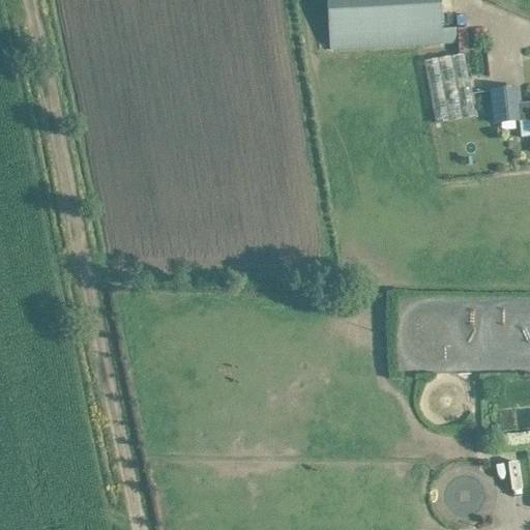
[(326,0),(329,51),(455,41),(454,29),(442,30),(440,0),(326,0)]
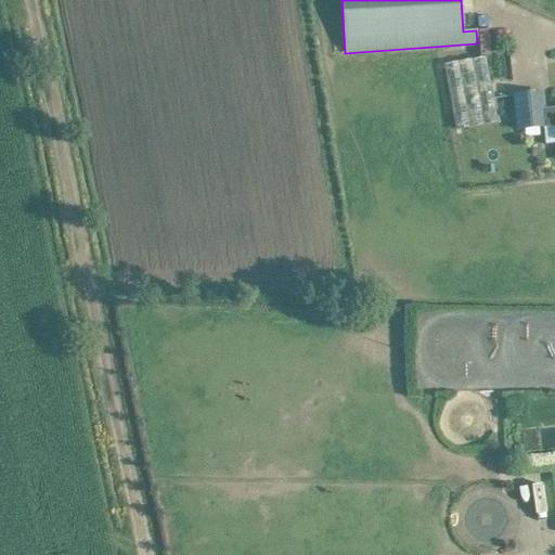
[(495,44),(505,43),(503,23),(493,24),(495,44)]
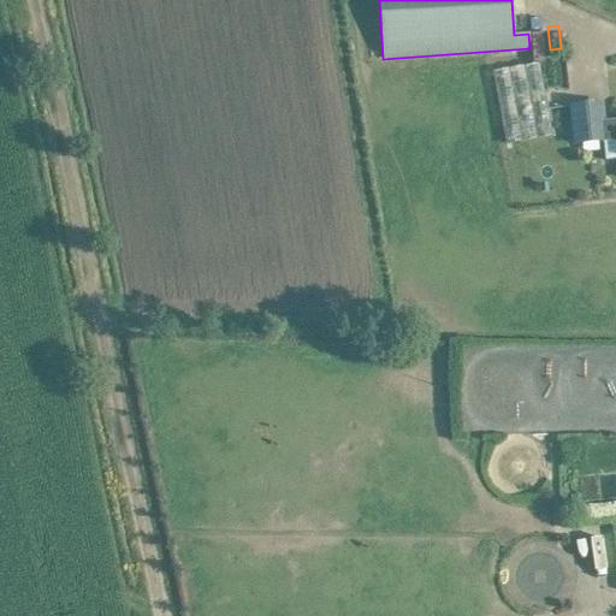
[(493,71),(505,144),(551,137),(538,63),(493,71)]
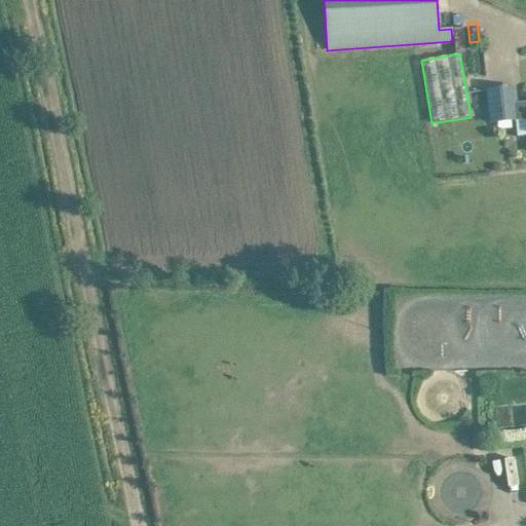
[(488,123),(517,121),(515,86),(486,88),(488,123)]
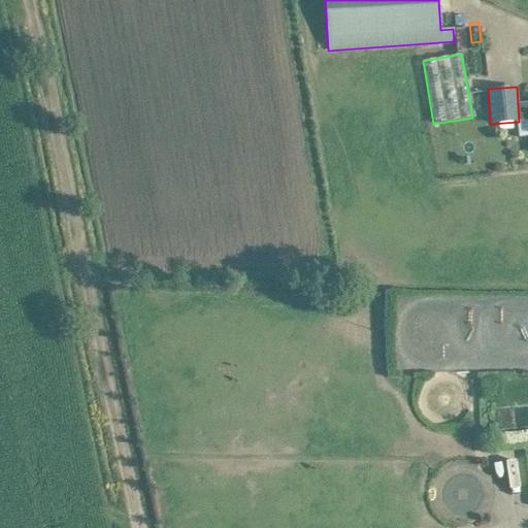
[(527,104),(525,105),(518,105),(519,122),(527,122),(527,130),(527,104)]
